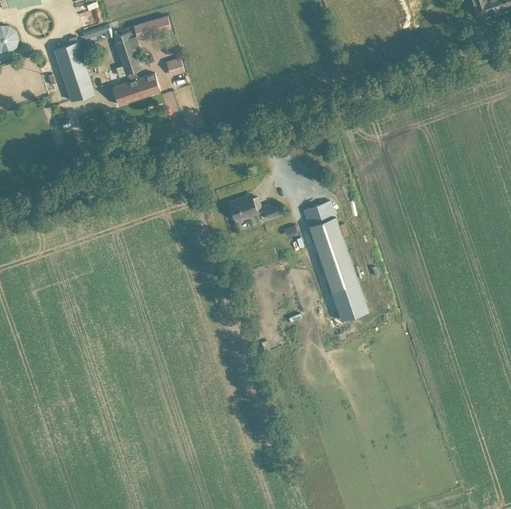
[(6,0),(9,8),(9,9),(17,6),(18,10),(48,0),(6,0)]
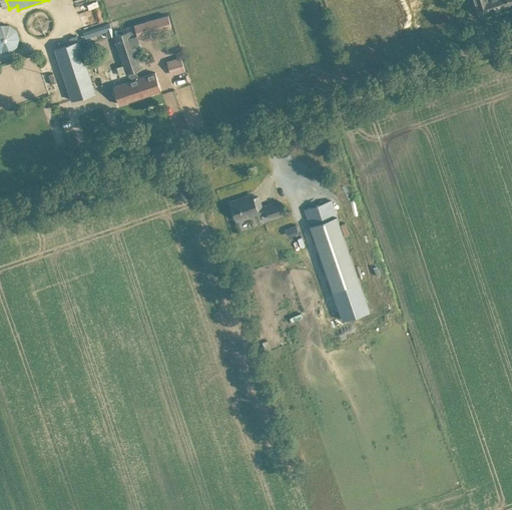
[(472,0),(474,6),(478,18),(500,11),(496,0),(472,0)]
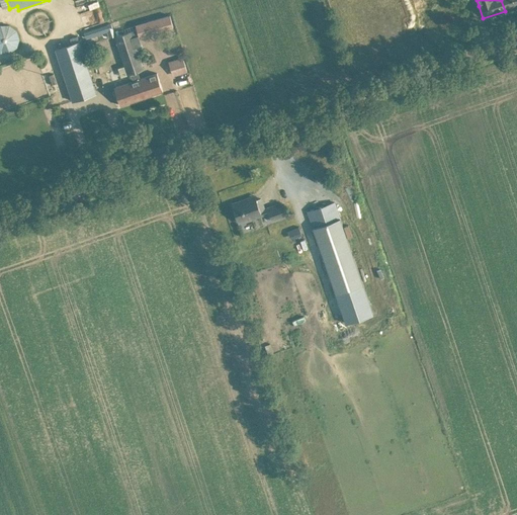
[(516,0),(501,0),(505,11),(516,6),(516,0)]
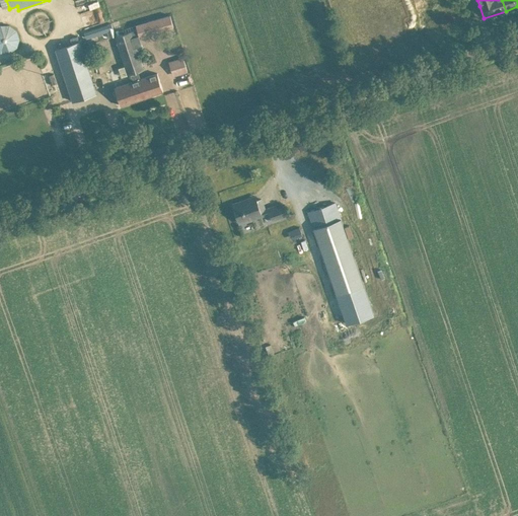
[(0,57),(19,48),(8,24),(0,28),(0,57)]
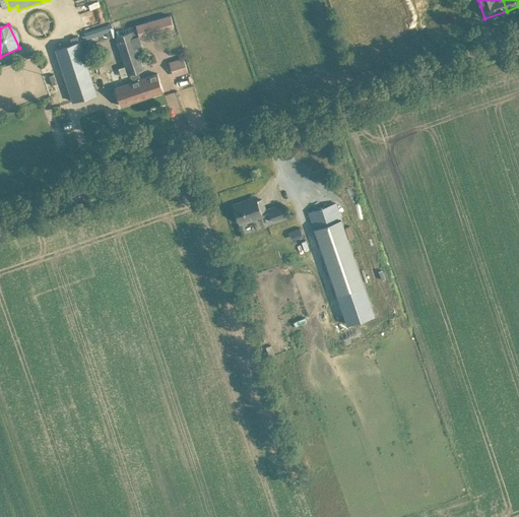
[(112,30),(110,25),(82,35),(85,42),(106,35),(109,42),(115,39),(116,39),(114,29),(112,30)]
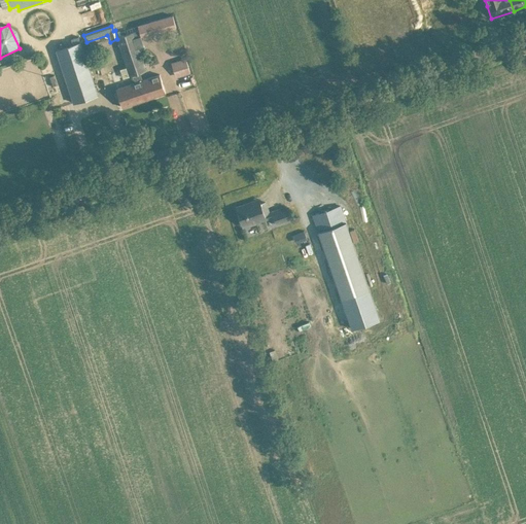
[(138,33),(117,39),(116,39),(118,45),(129,77),(131,77),(133,85),(137,96),(142,94),(145,102),(165,96),(162,85),(159,77),(142,82),(139,74),(144,72),(137,50),(143,48),(139,38),(138,33)]
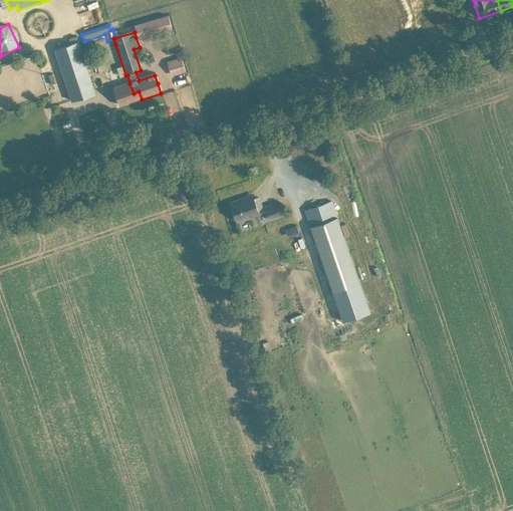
[(71,102),(94,94),(77,43),(54,51),(71,102)]
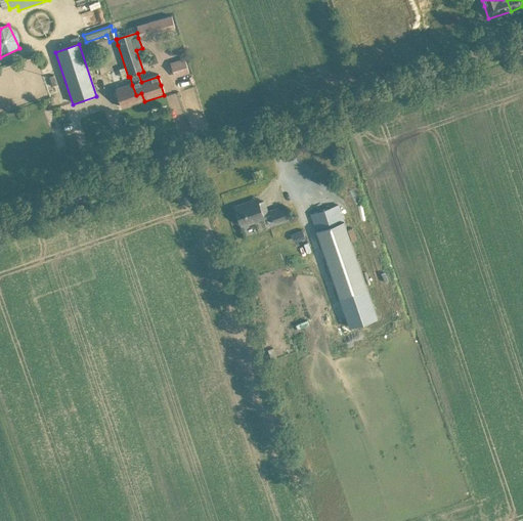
[(168,66),(173,79),(188,74),(183,59),(168,66)]
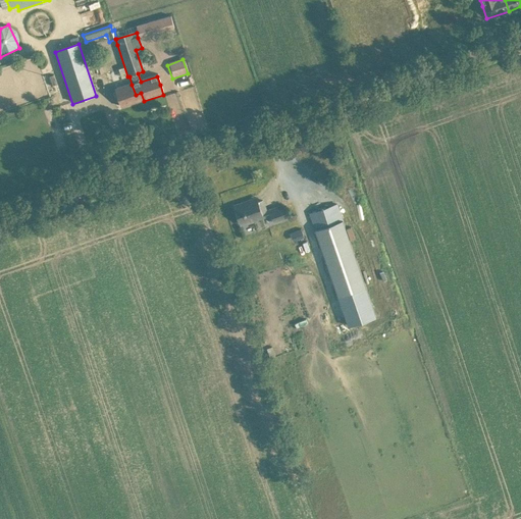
[(136,95),(132,85),(114,91),(120,109),(144,101),(141,93),(136,95)]
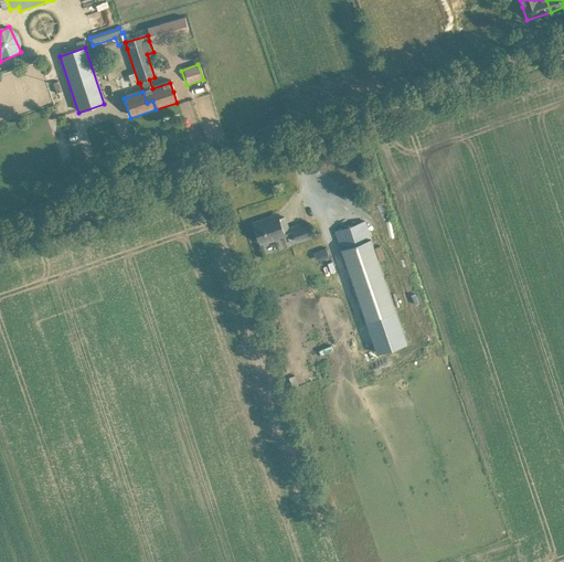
[(253,225),(256,235),(258,243),(275,237),(276,240),(293,234),(296,244),(311,239),(307,224),(287,231),(284,220),(279,221),(278,220),(263,225),(262,222),(253,225)]
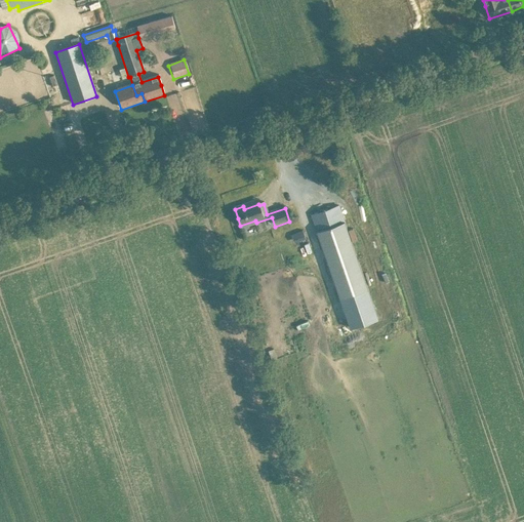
[(338,208),(311,217),(313,222),(313,224),(316,233),(344,224),(341,217),(338,208)]
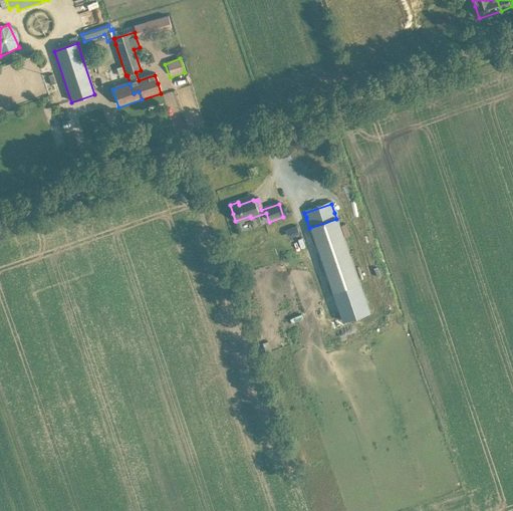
[(336,219),(309,228),(332,294),(347,289),(359,285),(341,232),(336,219)]
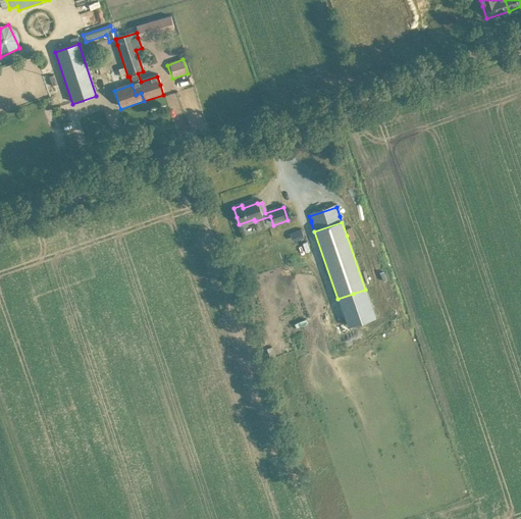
[(301,232),(290,238),(292,246),(303,241),(301,232)]
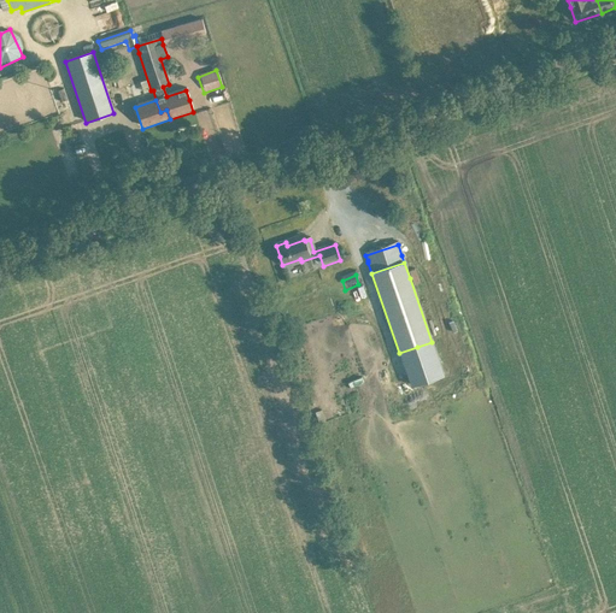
[(317,414),(314,416),(318,428),(320,426),(324,425),(326,425),(323,420),(321,413),(317,414)]
